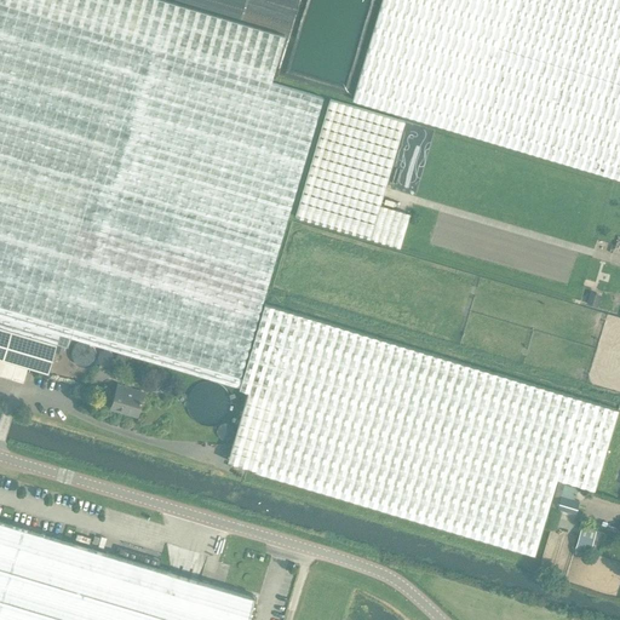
[(0,0),(0,326),(57,343),(67,345),(69,337),(240,386),(242,378),(240,377),(323,97),(271,81),(285,35),(164,0),(0,0)]
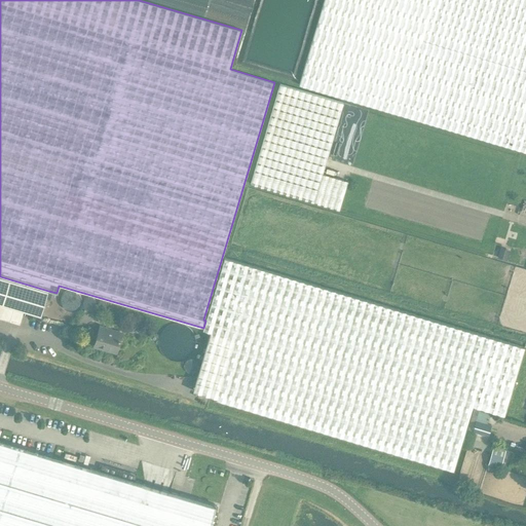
[(525,151),(525,0),(324,0),(299,84),(525,151)]
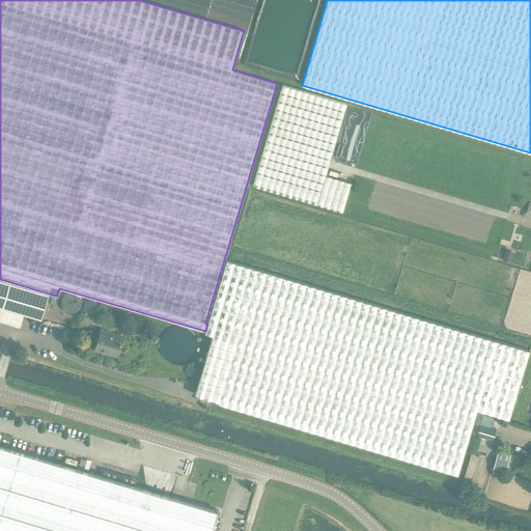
[(253,186),(342,212),(352,183),(326,175),(328,167),(346,104),(282,85),(253,186)]
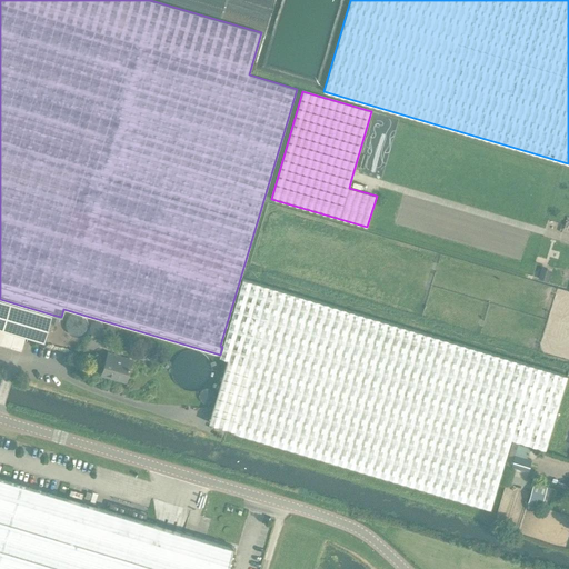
[(228,359),(209,422),(235,430),(235,431),(490,508),(511,439),(546,449),(567,376),(242,278),(242,279),(222,347),(220,355),(219,356),(228,359)]
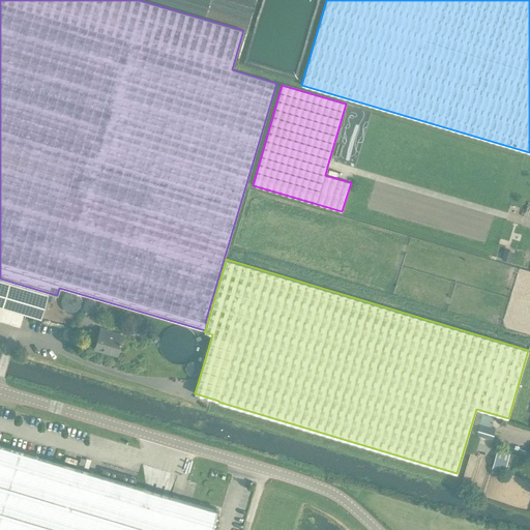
[(0,278),(0,320),(20,326),(24,314),(40,319),(49,293),(0,278)]
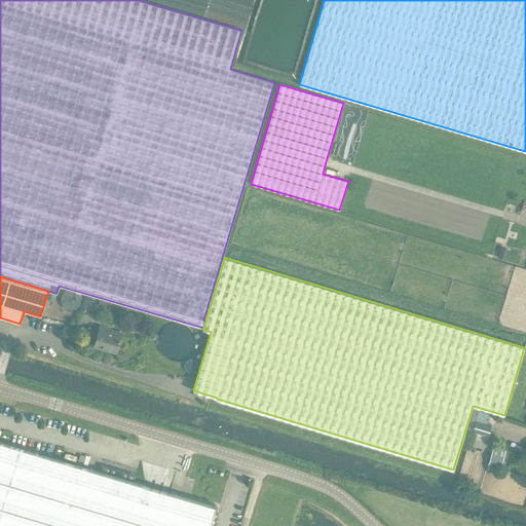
[(94,345),(116,351),(121,334),(99,328),(94,345)]
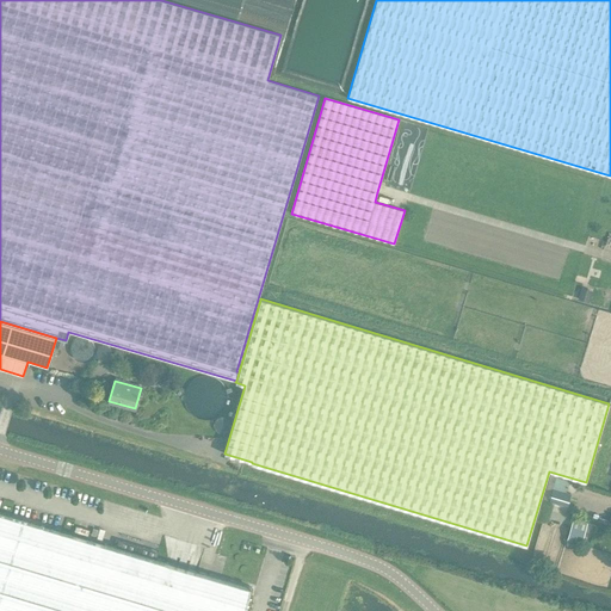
[(549,500),(567,505),(571,493),(553,488),(549,500)]
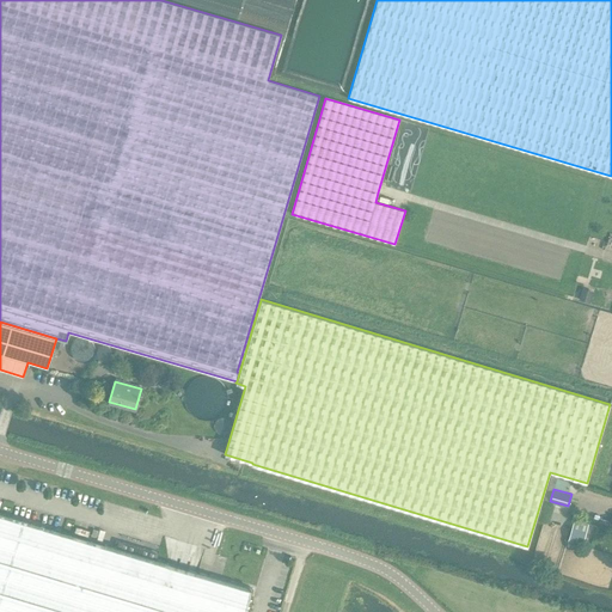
[(539,519),(549,522),(554,506),(543,503),(539,519)]
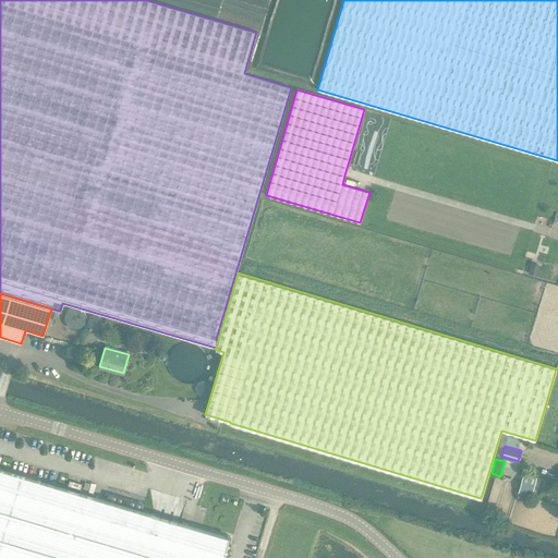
[(0,557),(221,557),(222,557),(225,557),(226,557),(230,547),(226,546),(228,538),(0,470),(0,557)]
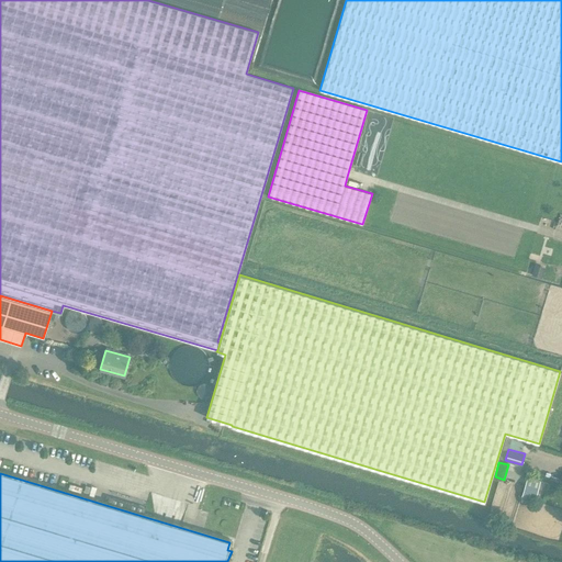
[(525,484),(521,496),(528,498),(529,495),(535,497),(538,487),(525,484)]
